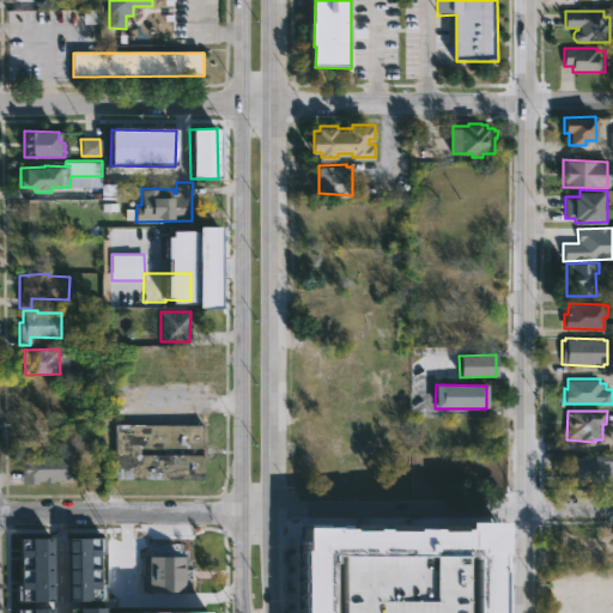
[(202,480),(202,451),(201,451),(202,425),(115,424),(115,479),(202,480)]
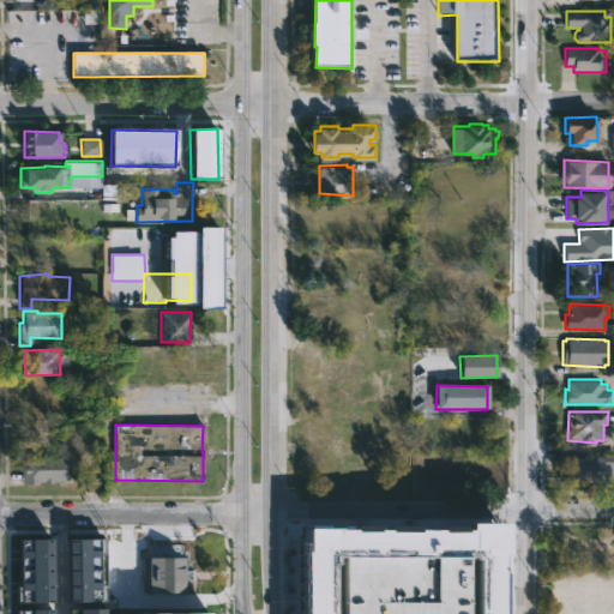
[(613,483),(570,483),(566,482),(567,458),(596,458),(596,455),(613,455),(613,483)]
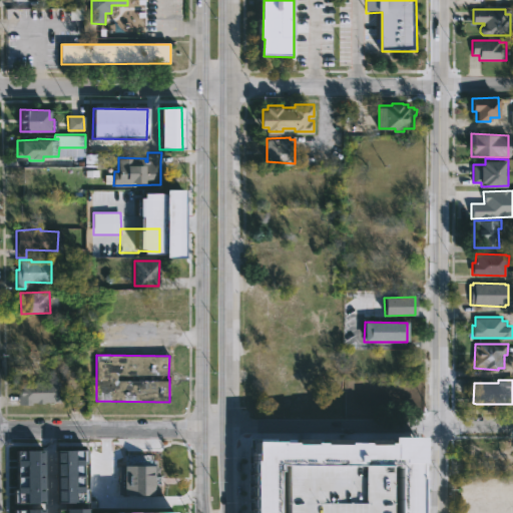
[(31,405),(17,405),(17,394),(18,394),(19,383),(60,382),(60,403),(31,404),(31,405)]
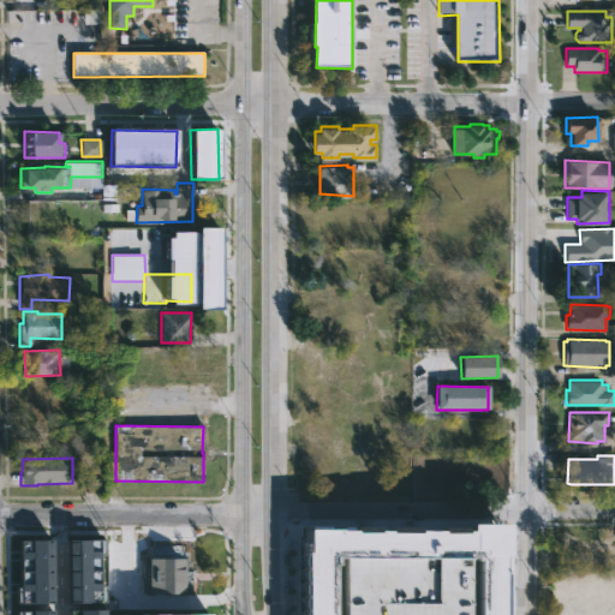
[(300,529),(298,614),(499,614),(499,527),(300,529)]
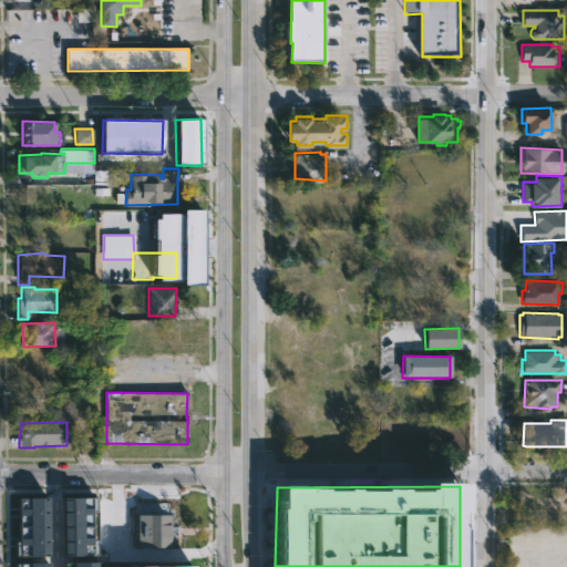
[(18,556),(49,555),(48,497),(17,498),(18,556)]
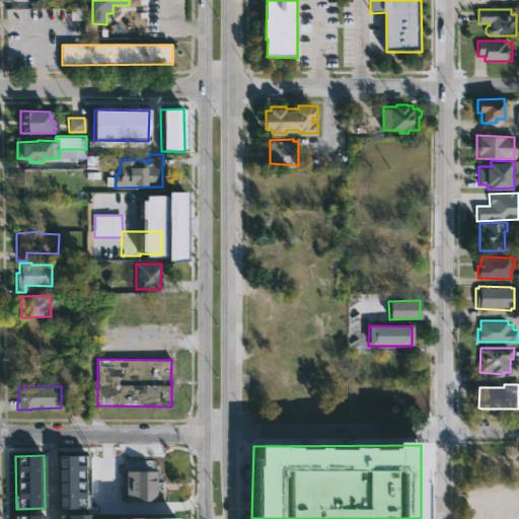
[(56,455),(57,508),(75,508),(75,498),(83,498),(83,465),(87,465),(86,455),(56,455)]
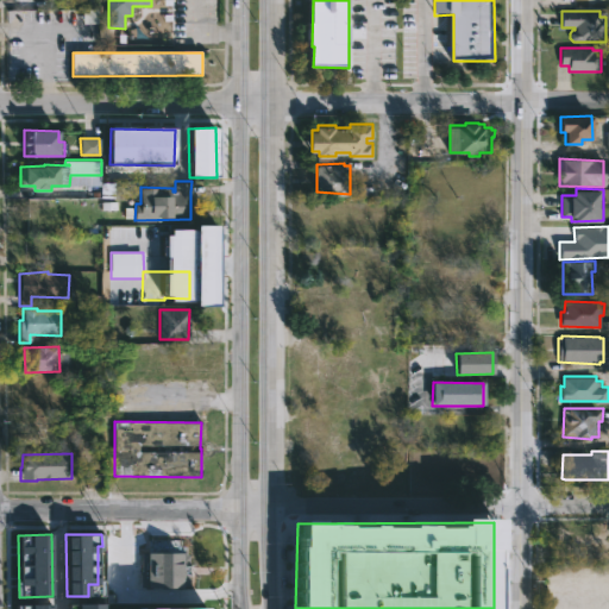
[(184,552),(184,573),(189,573),(189,585),(182,585),(182,588),(154,588),(154,582),(143,582),(142,553),(184,552)]
